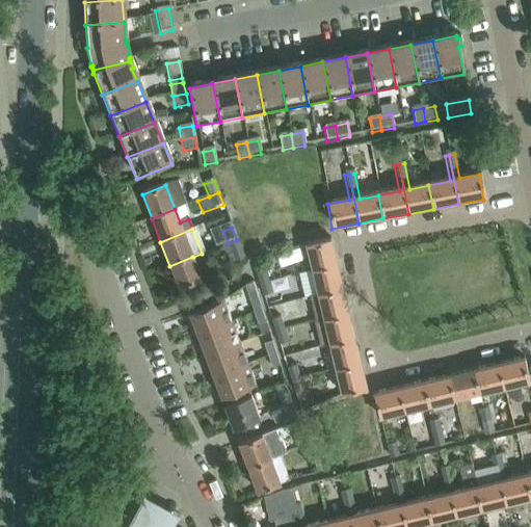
[(245,260),(237,240),(228,243),(220,246),(226,259),(227,258),(230,266),(245,260)]
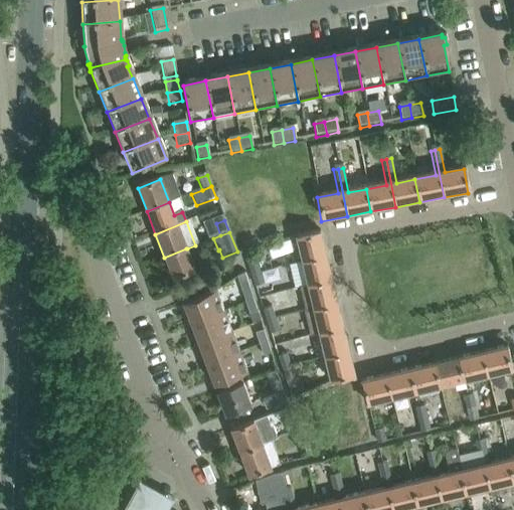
[(325,260),(318,233),(296,238),(303,265),(325,260)]
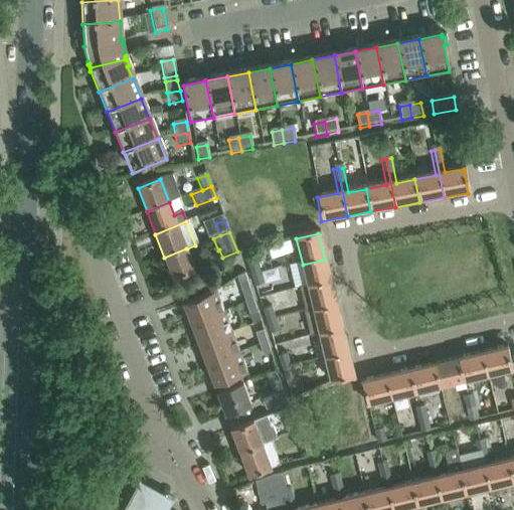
[(196,273),(187,248),(186,248),(164,258),(174,282),(196,273)]
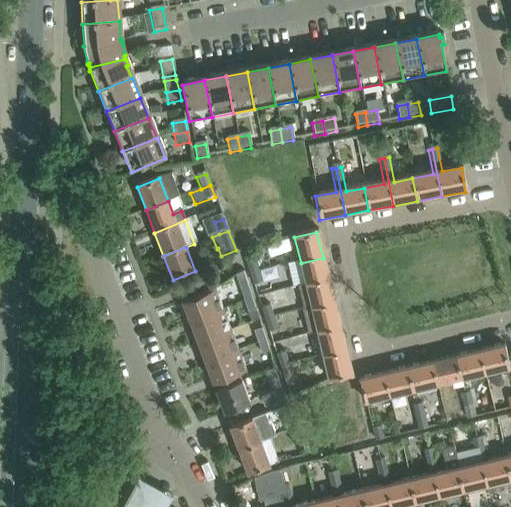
[(328,282),(323,258),(301,263),(304,275),(296,276),(299,289),(307,287),(328,282)]
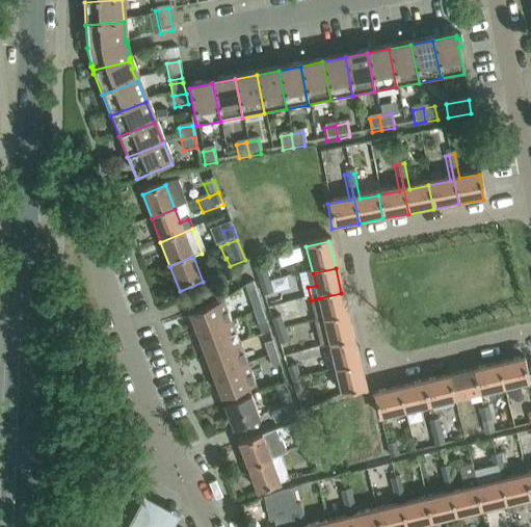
[(269,284),(264,270),(255,273),(258,286),(269,284)]
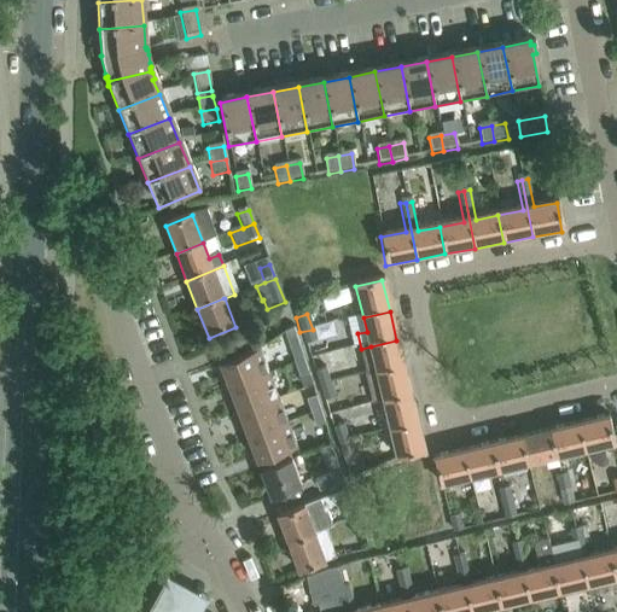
[(318,343),(313,330),(300,332),(304,347),(306,347),(318,343)]
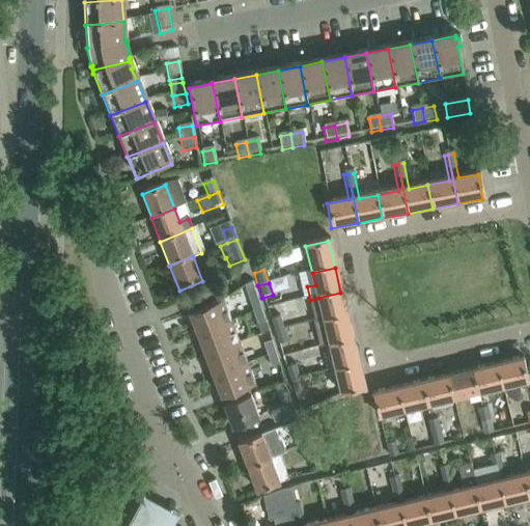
[(260,311),(252,284),(244,286),(253,313),(260,311)]
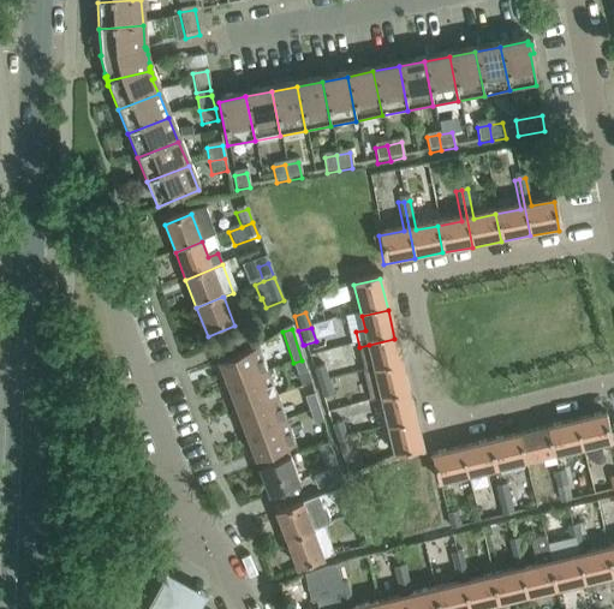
[(401,368),(394,339),(369,345),(359,347),(365,374),(363,374),(364,376),(401,368)]
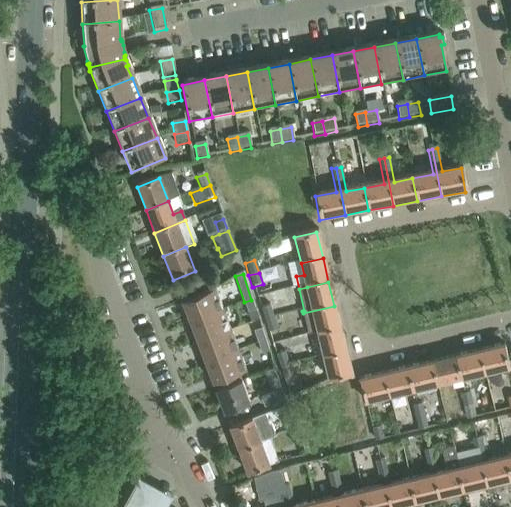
[(214,291),(182,303),(190,324),(222,312),(214,291)]
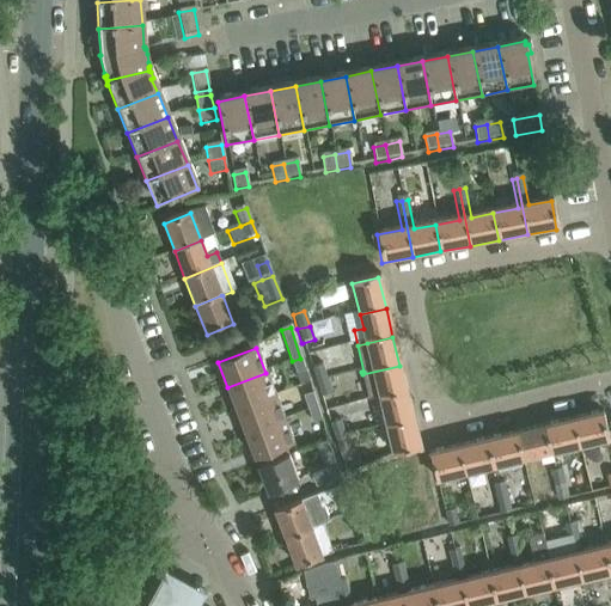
[(305,373),(300,359),(292,361),(295,375),(305,373)]
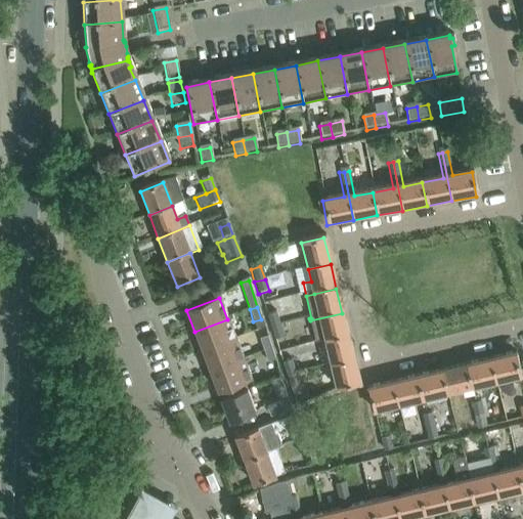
[(348,338),(342,313),(310,320),(315,343),(324,341),(324,343),(348,338)]
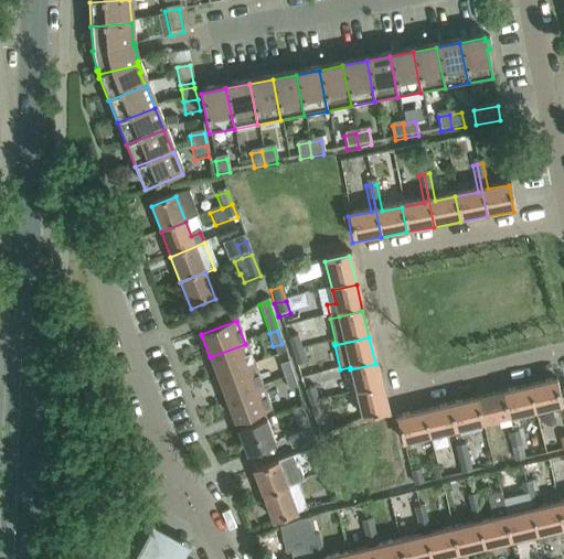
[(302,352),(298,339),(288,342),(287,342),(291,355),(302,352)]
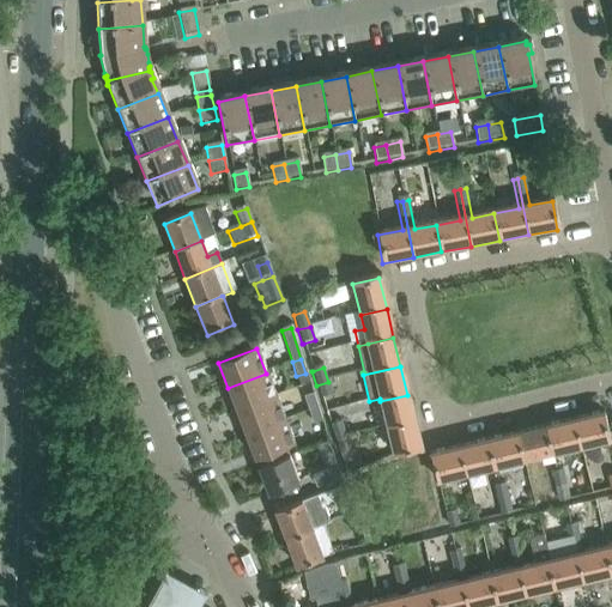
[(274,398),(266,374),(228,388),(236,412),(274,398)]
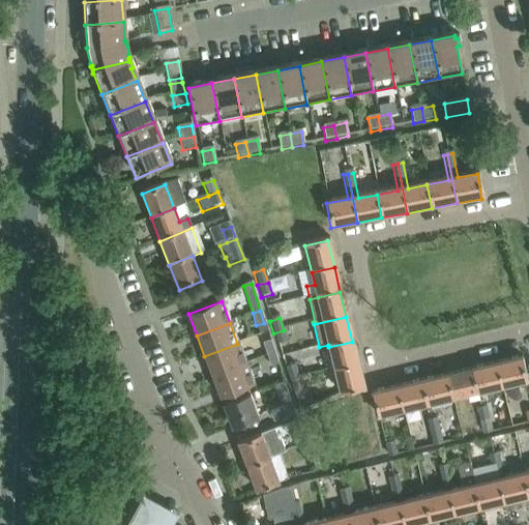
[(288,343),(284,330),(273,333),(277,346),(288,343)]
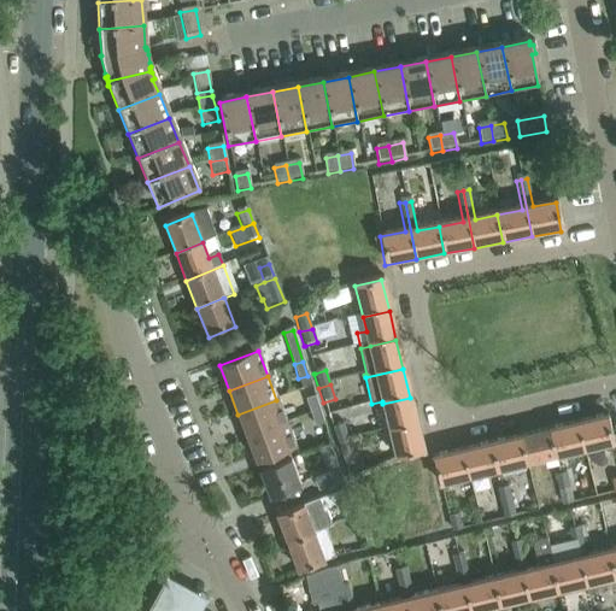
[(417,427),(410,398),(382,404),(389,433),(417,427)]
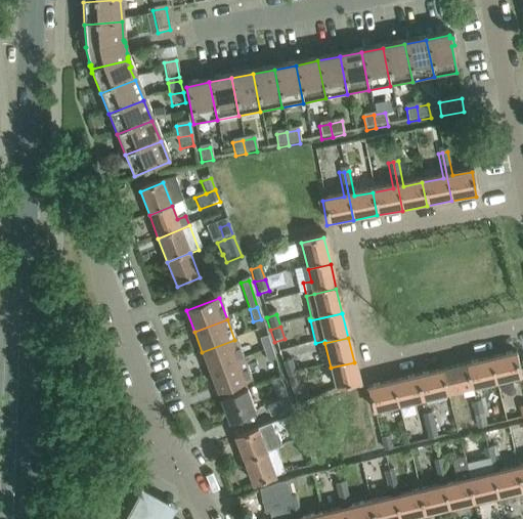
[(263,352),(271,350),(267,339),(259,341),(263,352)]
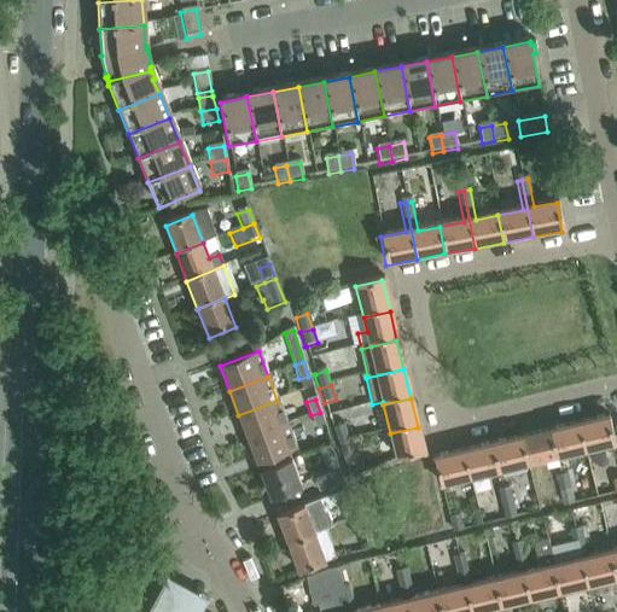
[(286,425),(277,401),(238,415),(248,441),(286,425)]
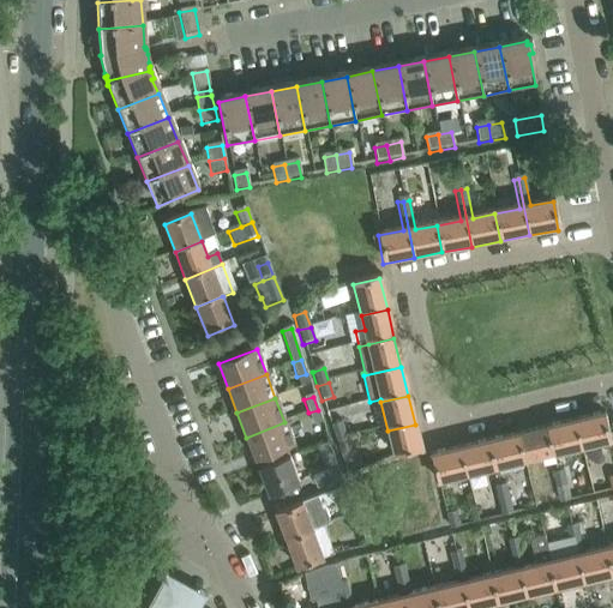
[(323,423),(318,410),(308,413),(313,427),(323,423)]
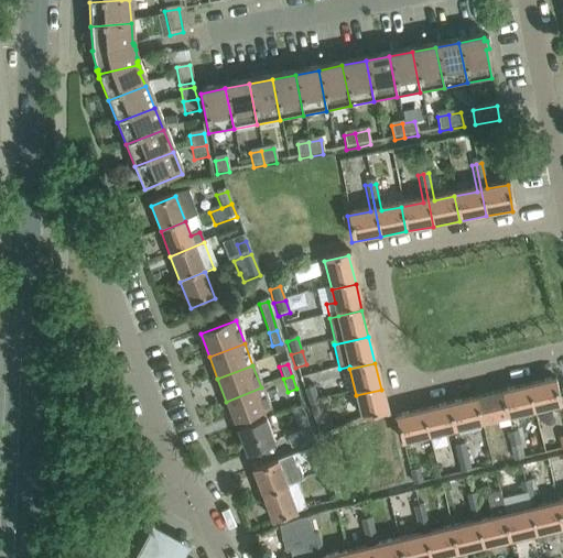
[(562,419),(558,395),(554,382),(528,387),(537,427),(562,419)]
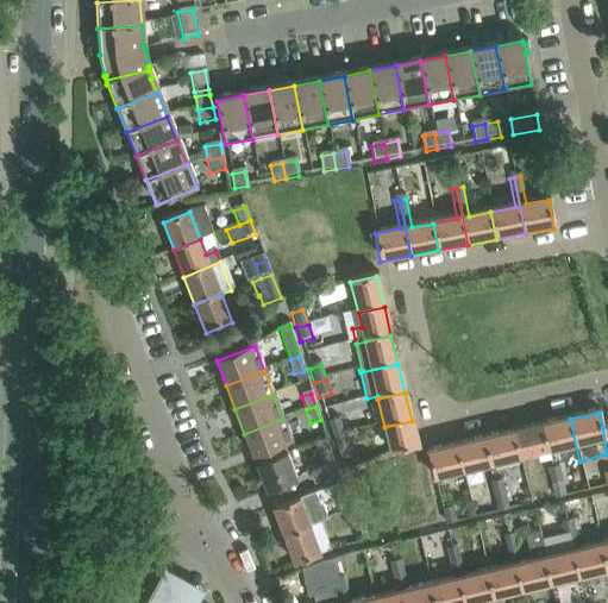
[(292,444),(282,419),(244,434),(254,458),(292,444)]
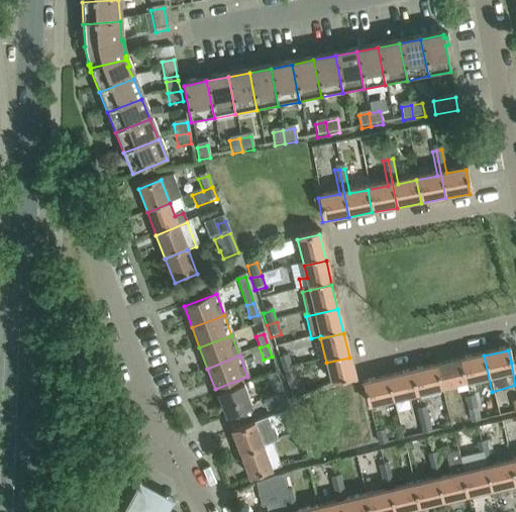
[(492,392),(484,355),(459,362),(469,400),(465,401),(468,413),(478,410),(475,397),(481,396),(480,395),(492,392)]
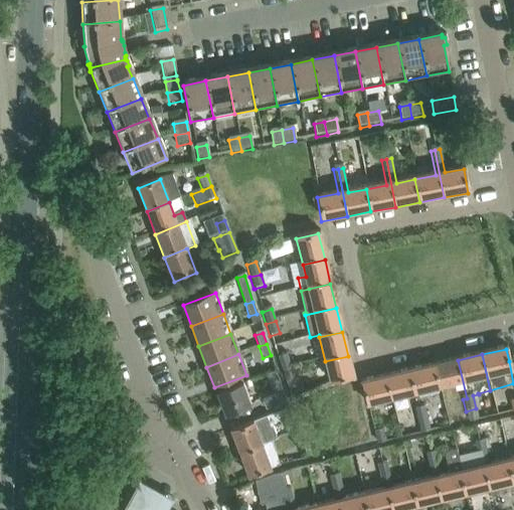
[(291,367),(287,355),(278,358),(277,358),(281,370),(291,367)]
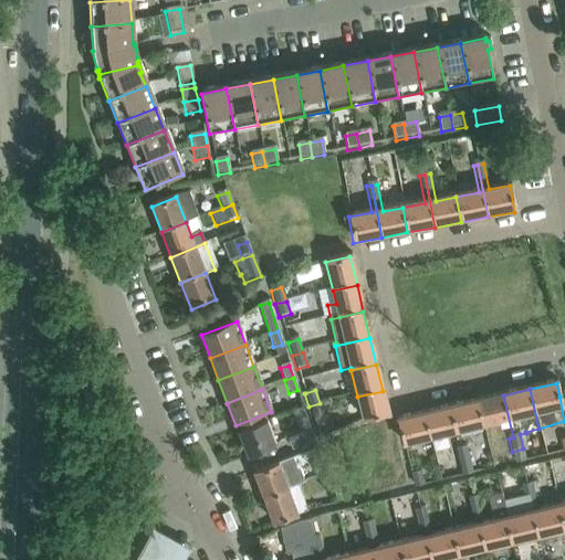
[(388,416),(383,391),(357,397),(363,422),(388,416)]
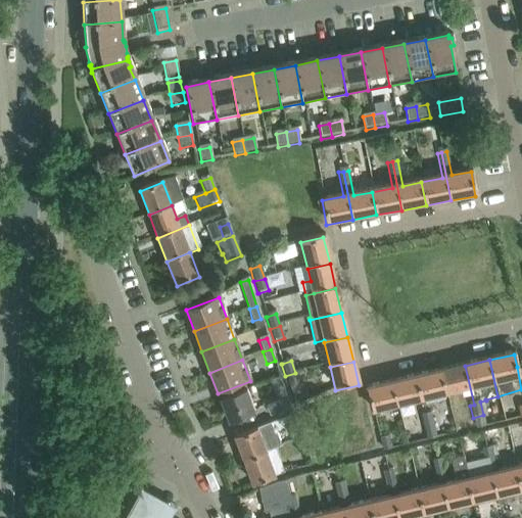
[(474,405),(465,366),(440,372),(445,396),(461,392),(463,401),(472,397),(474,405)]
